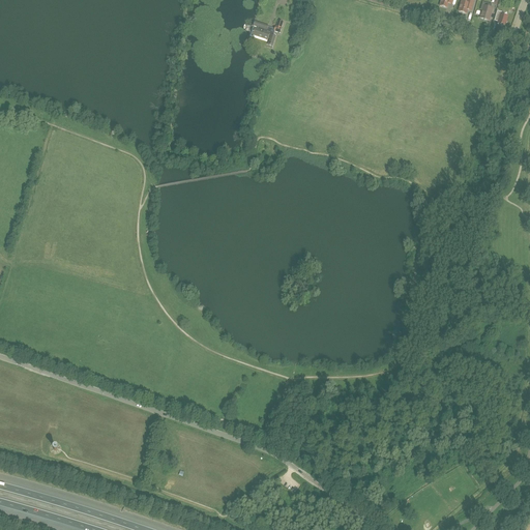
[(466,15),(467,10),(471,11),(474,0),(472,0),(467,0),(467,3),(462,2),(459,11),(466,15)]
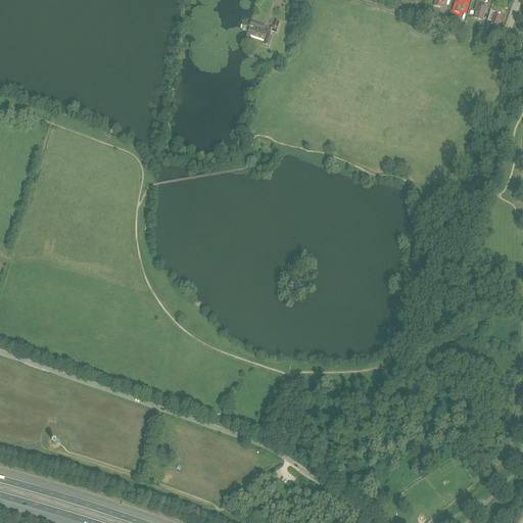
[(476,10),(473,17),(478,19),(479,20),(479,19),(482,20),(486,8),(484,8),(485,4),(476,2),(474,9),(476,10)]
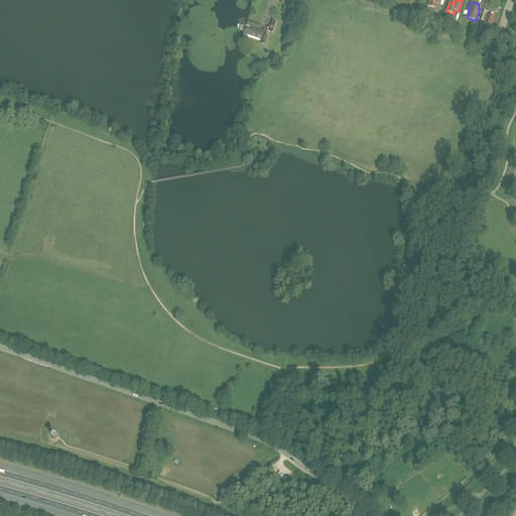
[(486,17),(484,23),(487,23),(488,25),(490,24),(492,25),(493,23),(495,22),(494,20),(495,16),(489,14),(490,12),(484,10),(483,16),(486,17)]
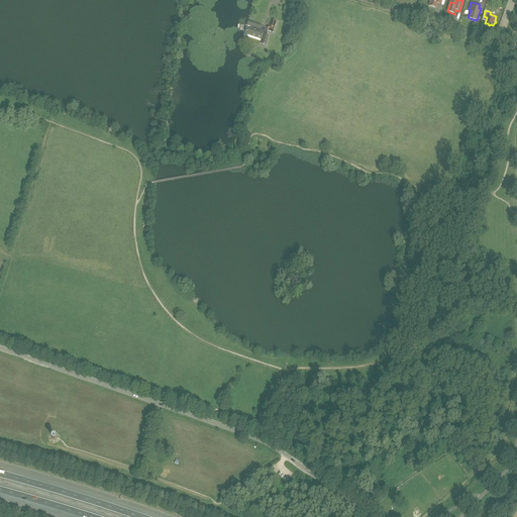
[(291,14),(289,22),(294,24),(297,16),(291,14)]
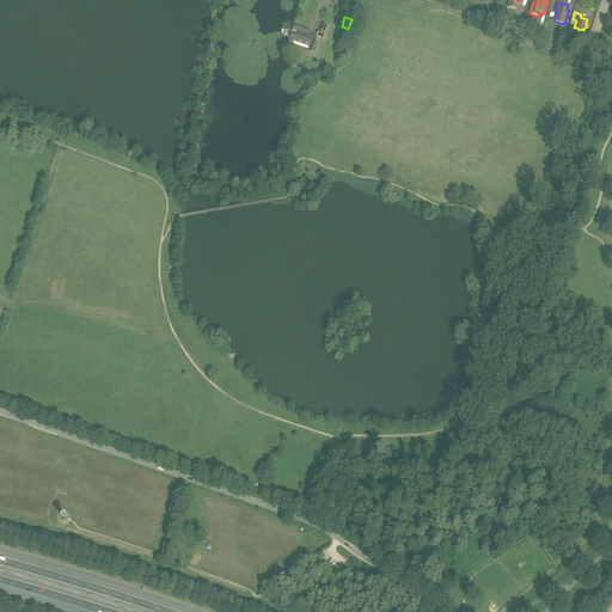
[(322,24),(319,31),(318,31),(317,34),(317,36),(318,36),(324,38),(325,34),(324,34),(326,25),(322,24)]
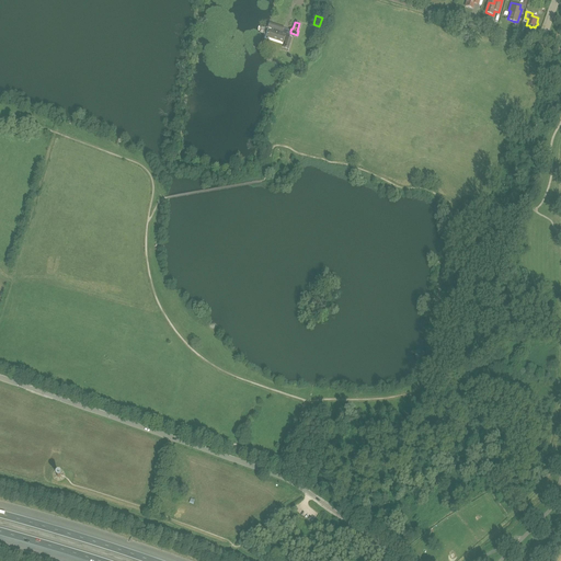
[(288,49),(287,52),(288,52),(293,38),(289,38),(292,33),(290,33),(290,31),(284,29),(284,27),(270,23),(273,24),(272,29),(273,30),(273,31),(268,30),(270,31),(268,33),(267,34),(268,34),(267,36),(283,42),(284,42),(284,41),(285,42),(285,43),(284,45),(284,46),(286,47),(287,48),(287,47),(288,48),(288,49)]
